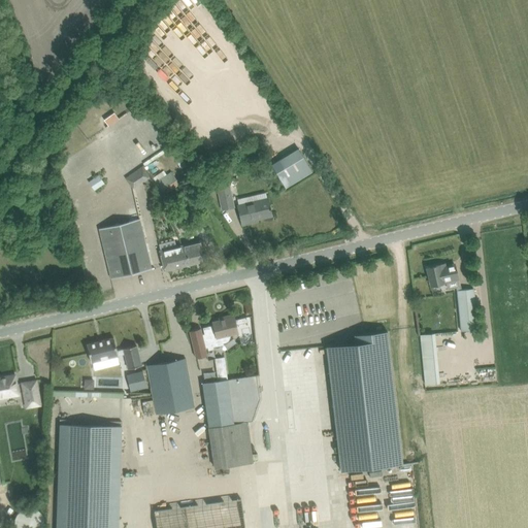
[(182,118),(176,110),(164,118),(169,125),(182,118)]
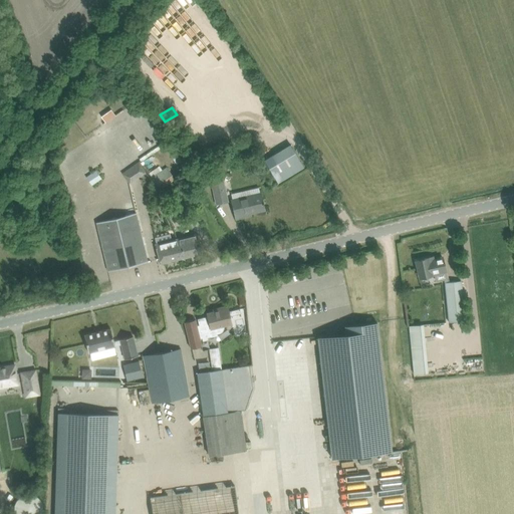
[(111,124),(96,136),(106,150),(121,139),(111,124)]
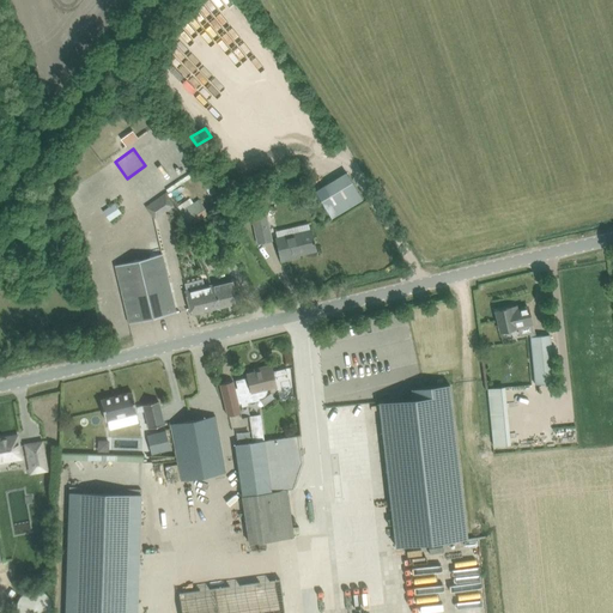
[(210,195),(217,192),(201,167),(165,189),(168,193),(195,174),(210,195)]
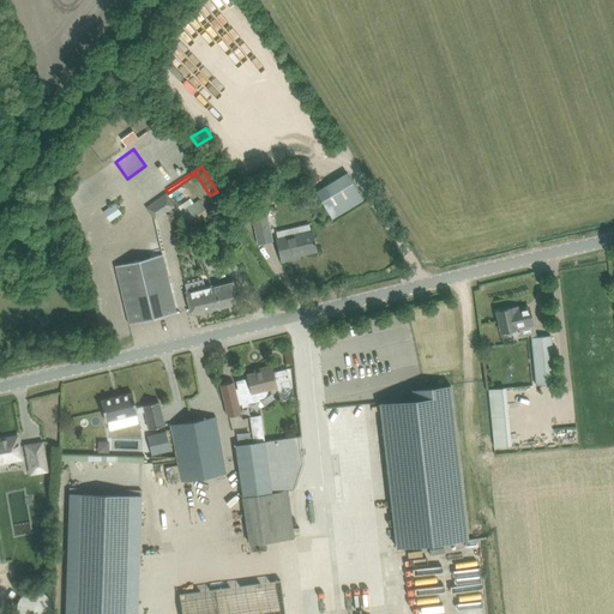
[(362,200),(356,190),(345,172),(314,191),(331,218),(362,200)]
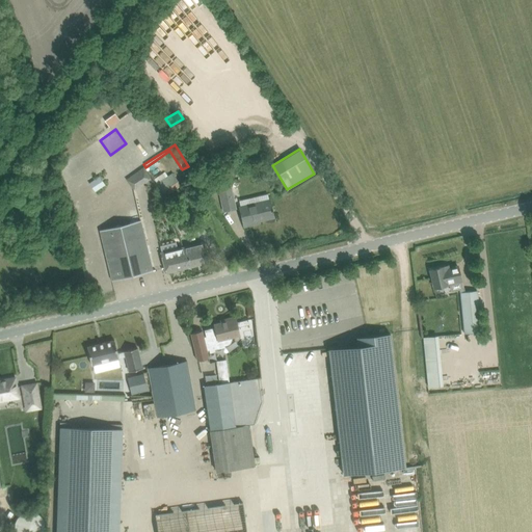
[(218,161),(228,158),(231,157),(229,150),(216,153),(218,161)]
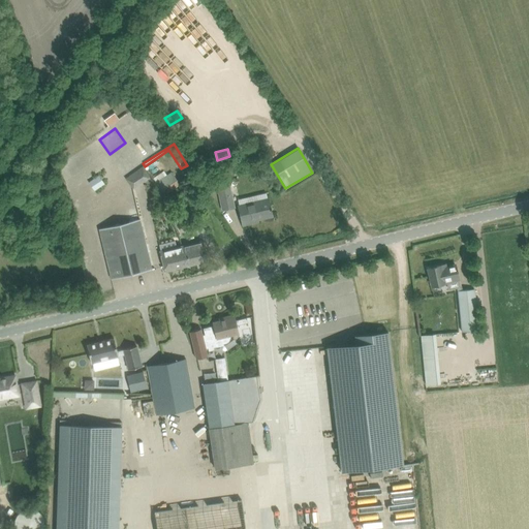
[(149,177),(142,166),(124,178),(132,189),(149,177)]
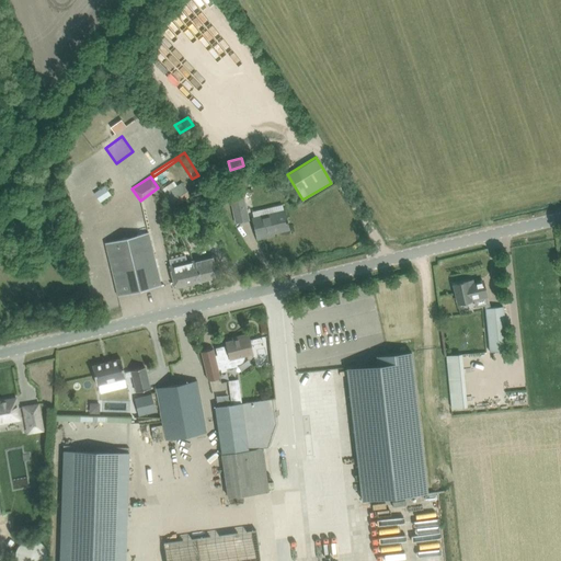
[(191,195),(184,186),(182,182),(163,195),(173,207),(191,195)]
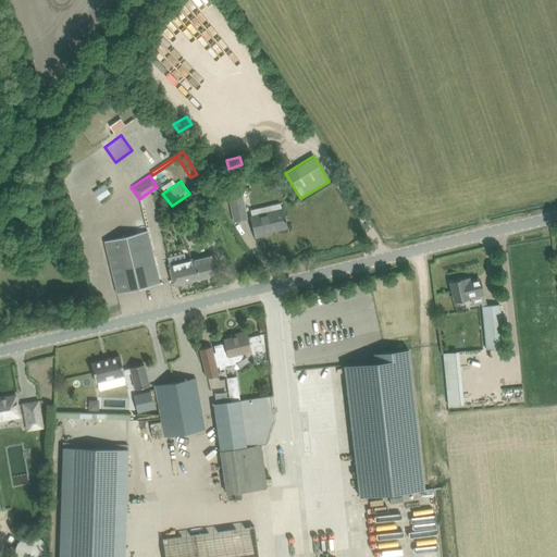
[(104,185),(94,192),(99,200),(110,194),(104,185)]
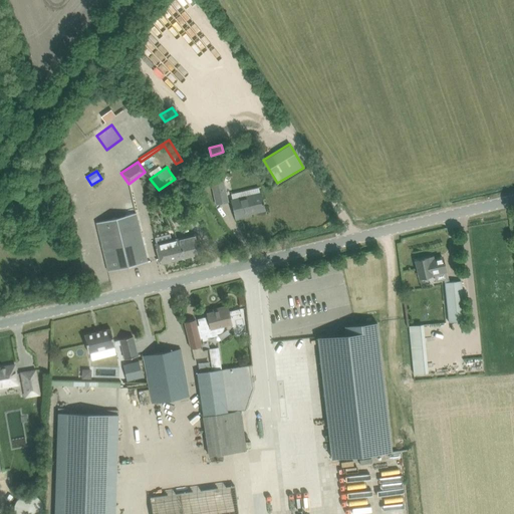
[(221,175),(209,178),(215,202),(227,199),(221,175)]
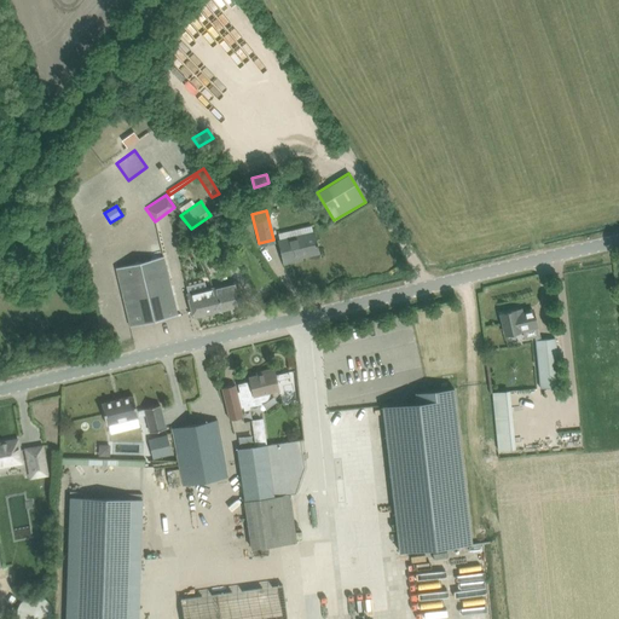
[(278,239),(281,252),(284,264),(301,259),(301,256),(318,253),(312,231),(278,239)]
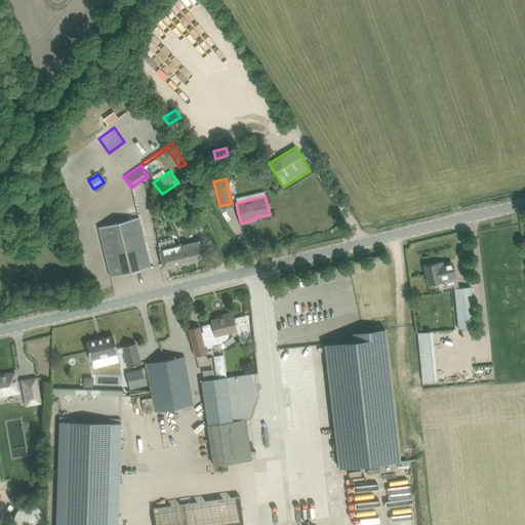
[(170,205),(164,208),(169,218),(185,211),(182,204),(171,208),(170,205)]
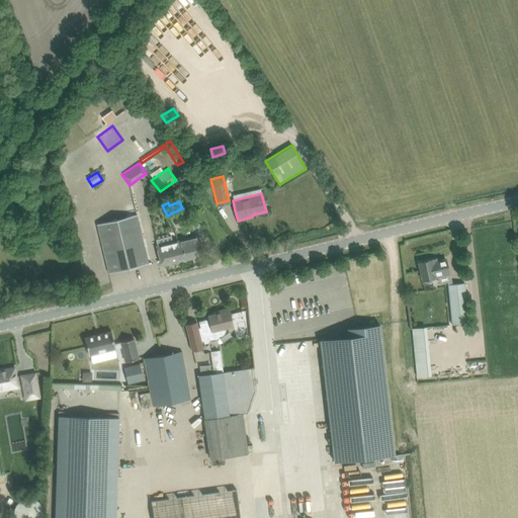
[(148,264),(146,254),(136,213),(97,224),(109,273),(148,264)]
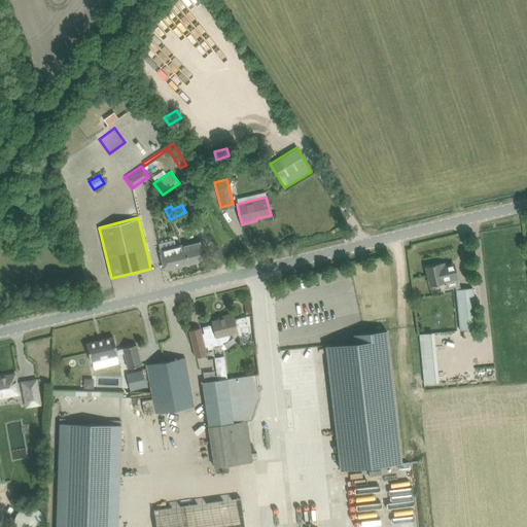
[(165,270),(185,265),(180,244),(175,245),(174,239),(157,244),(160,249),(165,270)]
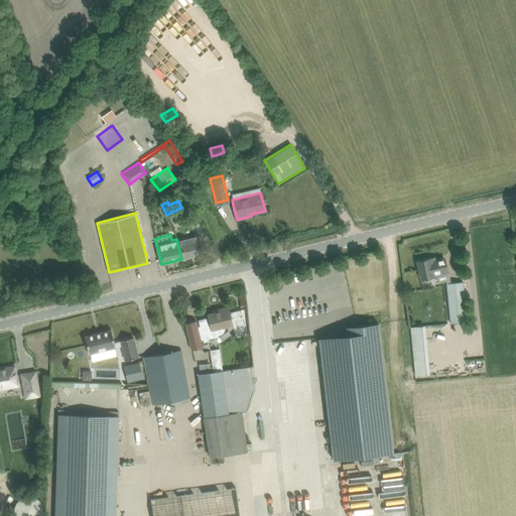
[(197,234),(176,239),(181,259),(202,254),(197,234)]
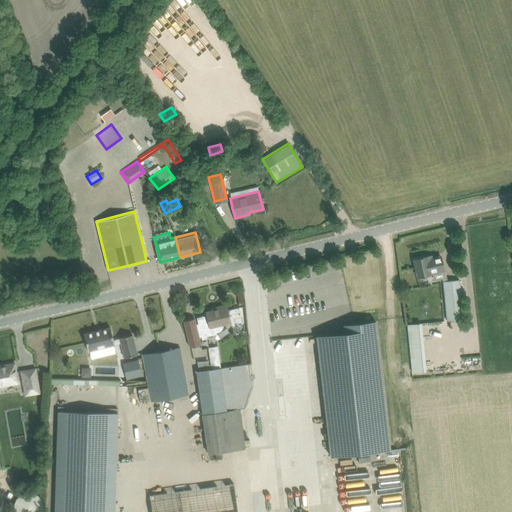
[(443,271),(440,256),(431,258),(431,256),(414,260),(418,277),(443,271)]
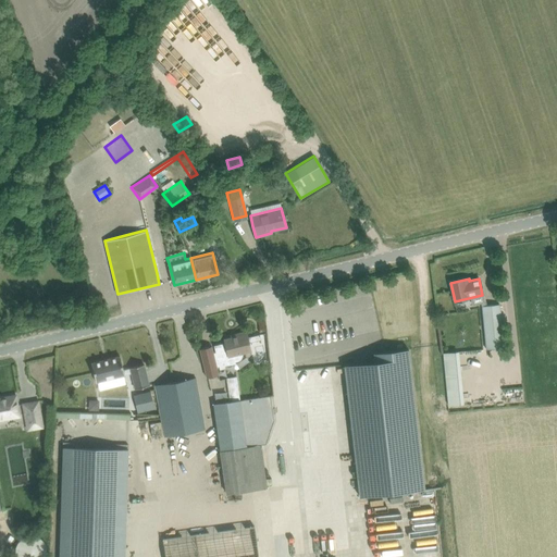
[(482,306),(486,349),(504,348),(499,305),(482,306)]
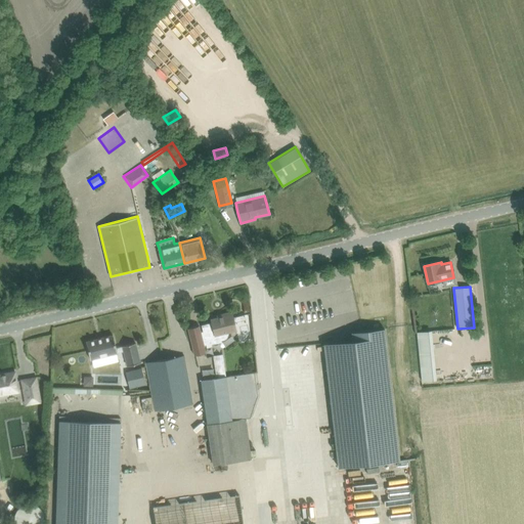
[(199,325),(187,329),(194,355),(206,353),(204,346),(206,345),(207,347),(214,346),(214,344),(221,342),(221,340),(225,339),(227,337),(227,336),(228,335),(228,332),(235,331),(233,322),(232,317),(231,312),(224,314),(225,316),(211,319),(212,322),(201,324),(203,331),(201,332),(199,325)]
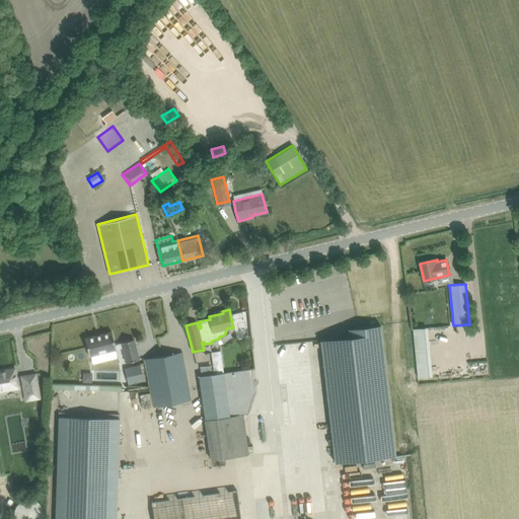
[(362,336),(362,327),(360,327),(348,329),(349,338),(362,336)]
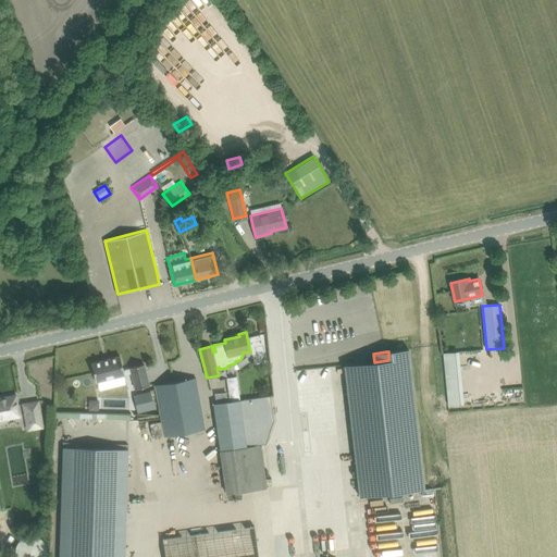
[(120,356),(91,363),(96,382),(124,375),(120,356)]
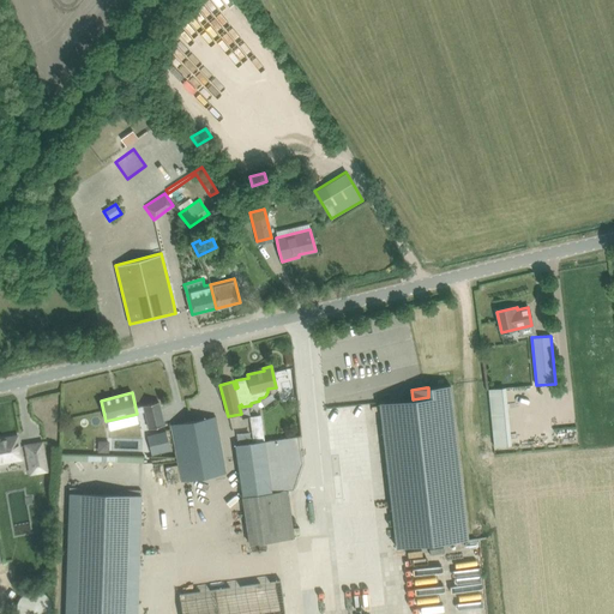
[(158,402),(143,405),(136,408),(137,414),(145,411),(149,427),(163,423),(158,402)]
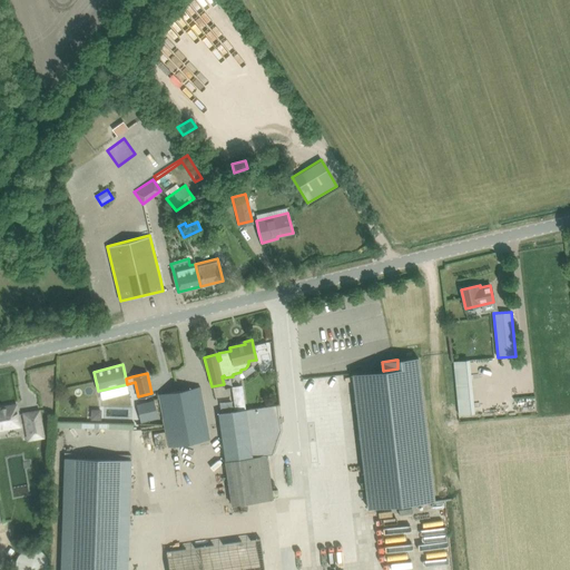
[(199,386),(158,394),(168,446),(209,439),(199,386)]
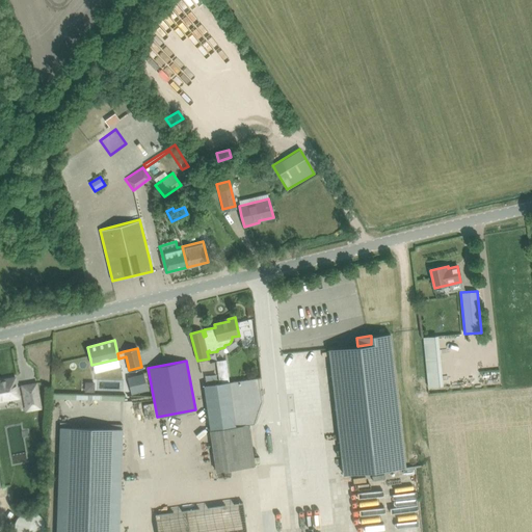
[(143,374),(127,378),(131,394),(148,390),(143,374)]
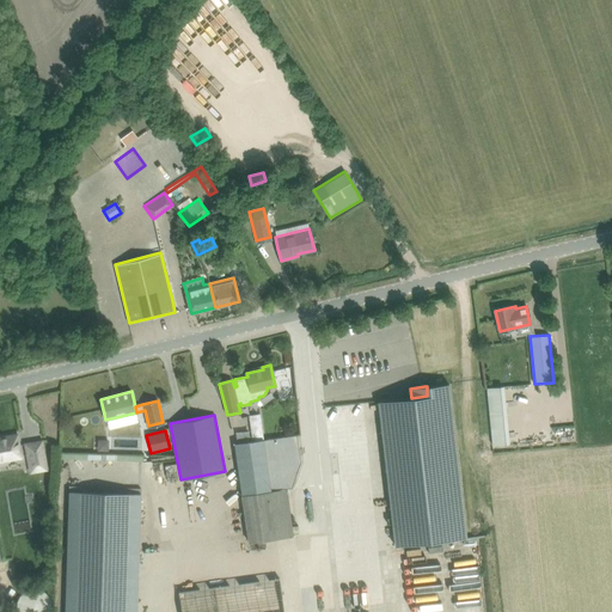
[(7,438),(0,439),(0,460),(0,461),(0,459),(22,456),(17,434),(6,436),(7,438)]
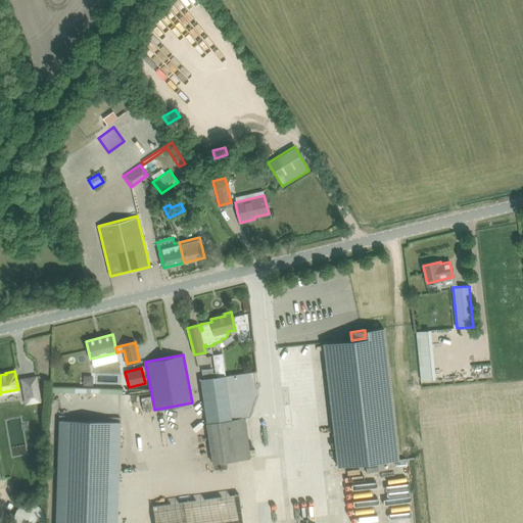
[(204,412),(209,445),(212,463),(250,457),(245,418),(249,417),(256,395),(253,372),(200,379),(204,412)]
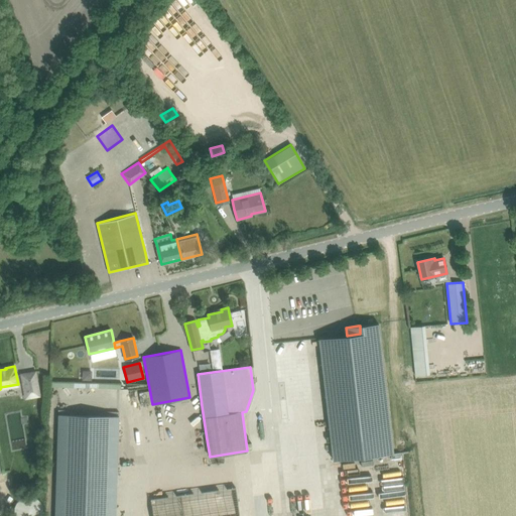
[(92,379),(92,370),(83,370),(83,380),(92,379)]
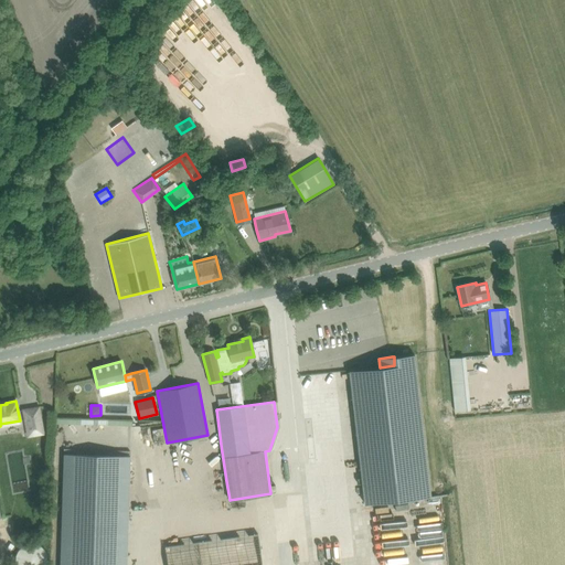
[(39,407),(23,409),(27,427),(32,426),(34,435),(43,433),(39,407)]
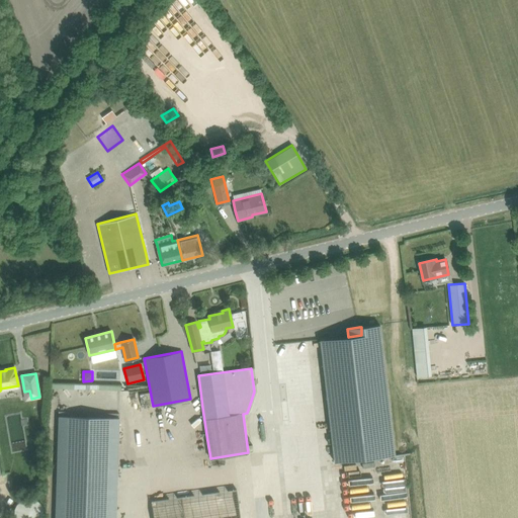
[(115,517),(119,418),(59,416),(55,517),(115,517)]
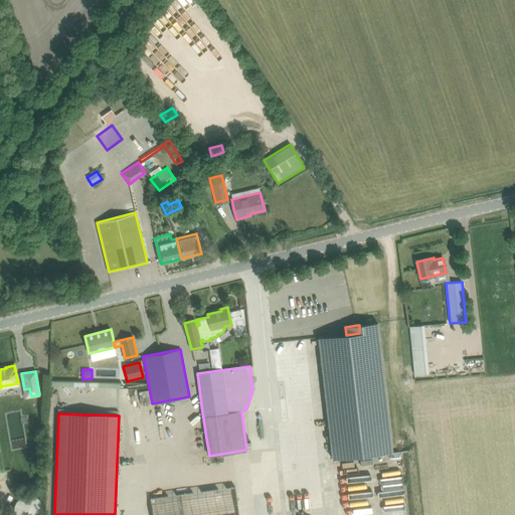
[(238,514),(234,486),(150,498),(152,514),(238,514)]
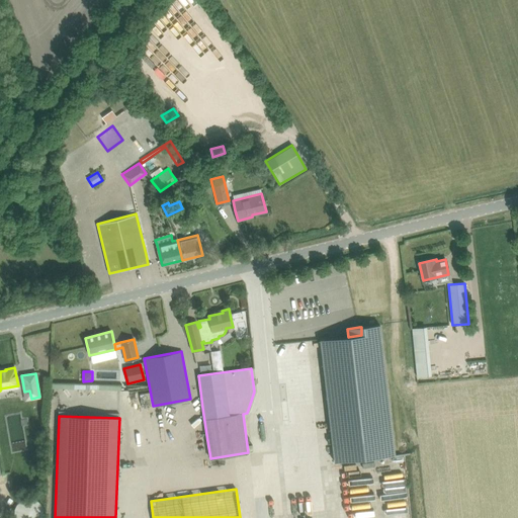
[(13,511),(13,512),(13,514),(14,515),(14,517),(41,517),(42,517),(44,515),(44,514),(44,512),(44,511),(44,509),(42,508),(42,507),(41,505),(41,504),(40,503),(39,502),(38,501),(36,500),(35,499),(34,499),(32,498),(31,498),(30,497),(28,497),(27,497),(25,498),(24,498),(23,499),(21,499),(20,500),(19,501),(18,502),(17,503),(16,504),(15,505),(14,507),(14,508),(14,509),(13,511)]
